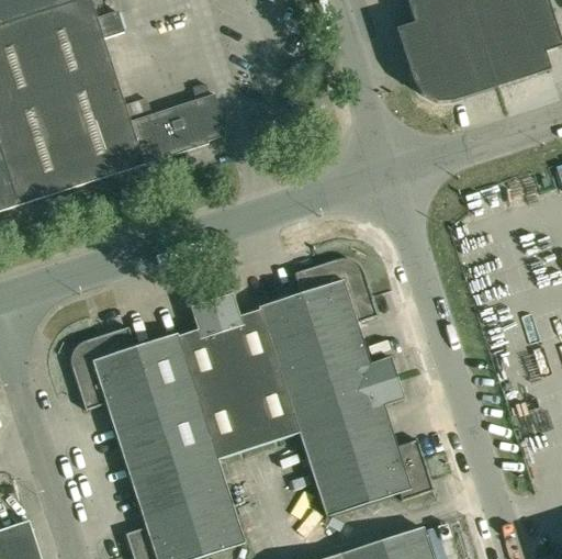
[(130,120),(103,37),(124,30),(117,9),(96,17),(90,0),(0,0),(0,210),(144,164),(209,142),(208,140),(225,134),(220,116),(222,116),(214,92),(210,94),(205,81),(191,86),(197,99),(130,120)]
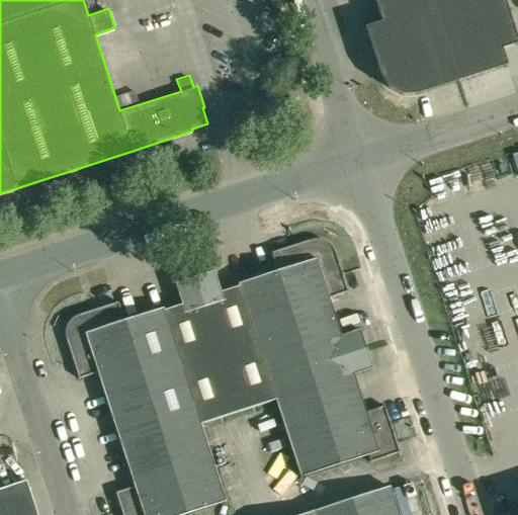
[(377,0),(374,1),(377,11),(380,20),(363,26),(379,74),(387,86),(402,93),(417,92),(455,80),(429,0),(377,0)]
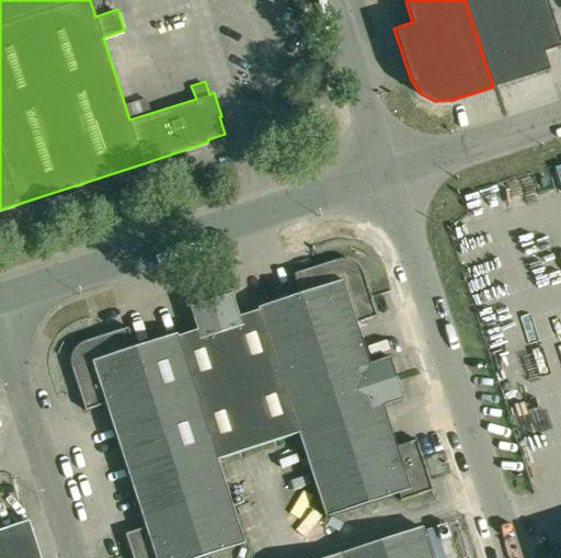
[(465,0),(494,87),(549,68),(542,50),(546,49),(560,45),(546,0),(465,0)]
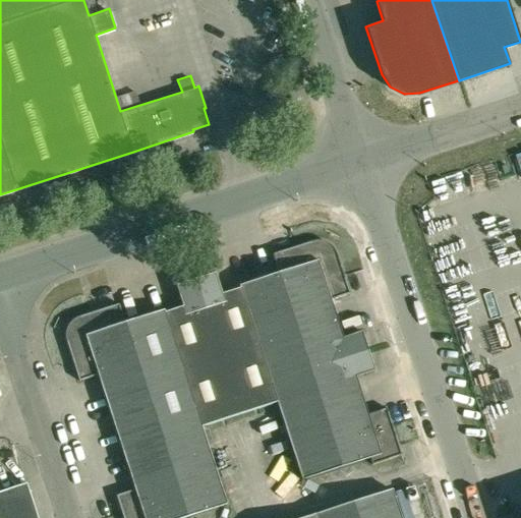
[(298,88),(290,91),(293,99),(301,97),(298,88)]
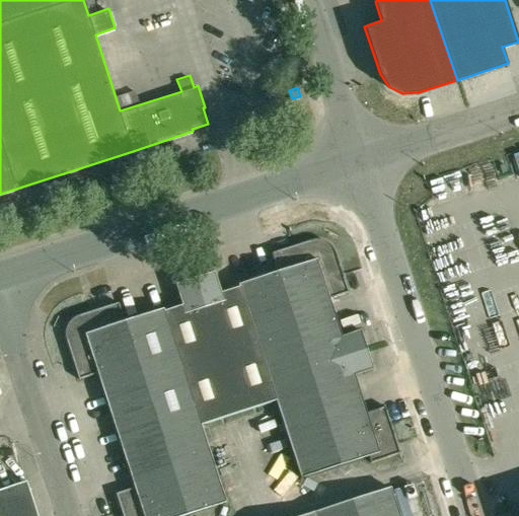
[(76,174),(58,180),(63,195),(80,189),(76,174)]
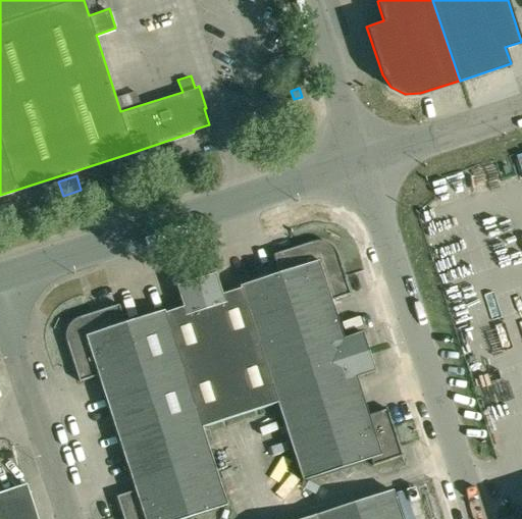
[(177,518),(226,503),(206,438),(202,425),(277,401),(303,478),(370,457),(373,464),(403,454),(387,407),(368,413),(356,375),(375,369),(363,330),(344,336),(331,299),(351,293),(336,251),(334,246),(330,243),(328,242),(326,240),(323,239),(320,239),(317,239),(312,240),(272,253),(279,272),(241,284),(221,291),(215,271),(176,283),(183,303),(125,322),(118,303),(80,315),(76,317),(72,319),(70,321),(68,323),(67,326),(66,328),(65,332),(65,335),(66,339),(66,342),(80,380),(99,373),(136,488),(116,495),(123,518),(177,518)]
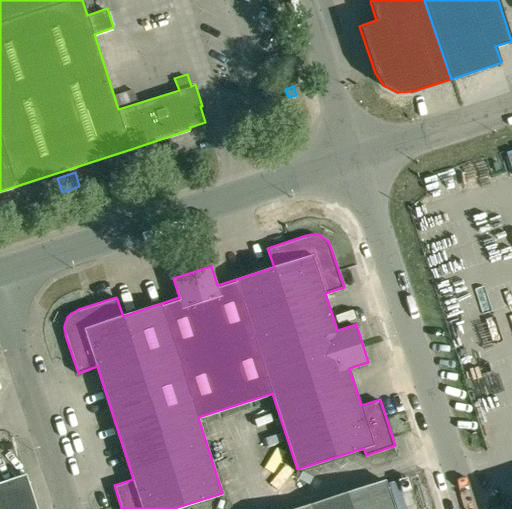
[(8,479),(0,481),(0,508),(37,508),(31,489),(26,473),(8,479)]
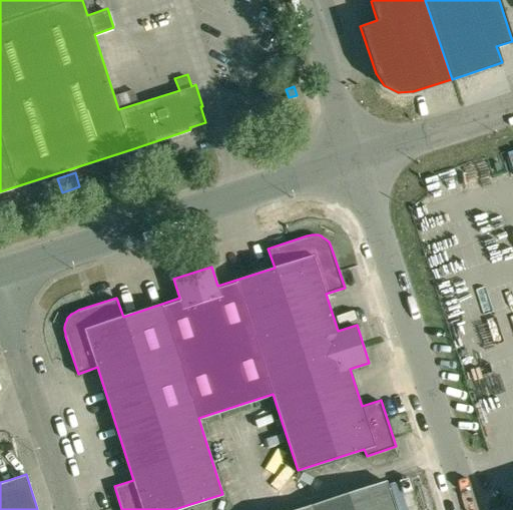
[(395,509),(386,480),(293,509),(395,509)]
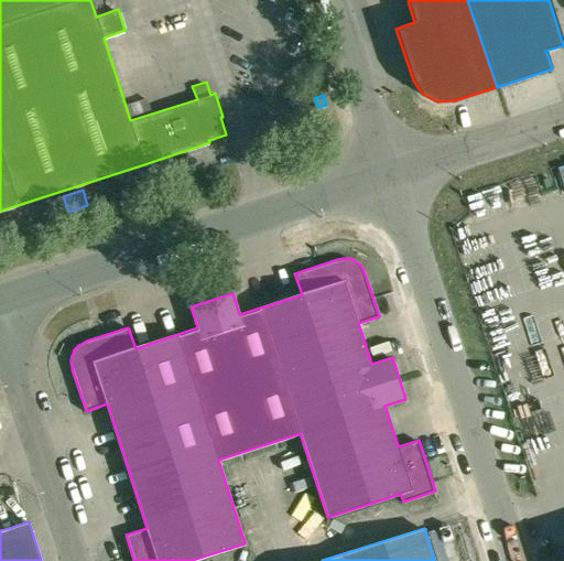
All buildings are outlined.
